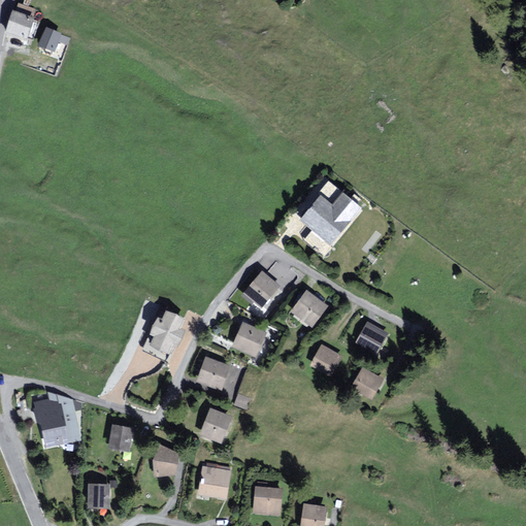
[(31,17),(11,10),(4,32),(24,38),(31,17)]
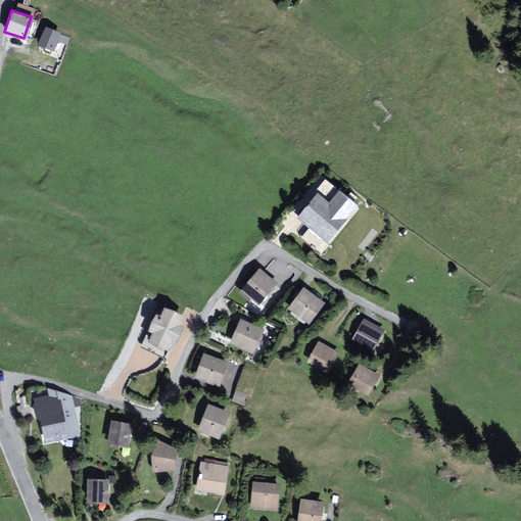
[(38,43),(45,46),(52,30),(44,27),(38,43)]
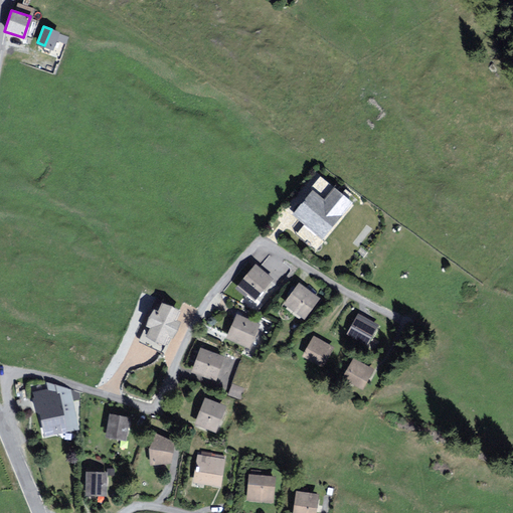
[(63,41),(65,35),(51,29),(44,45),(51,48),(55,37),(63,41)]
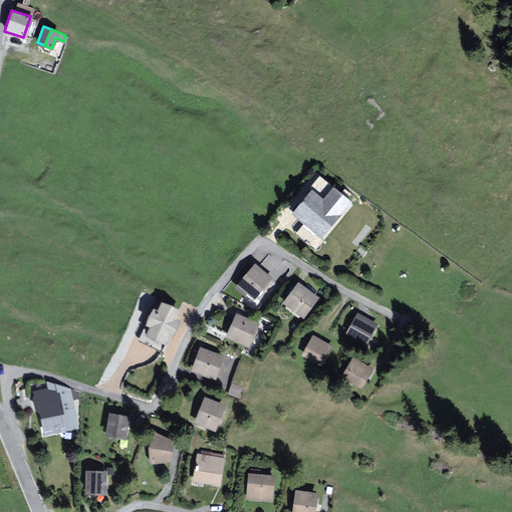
[(323,201),(310,192),(292,214),(321,237),(350,200),(334,187),(323,201)]
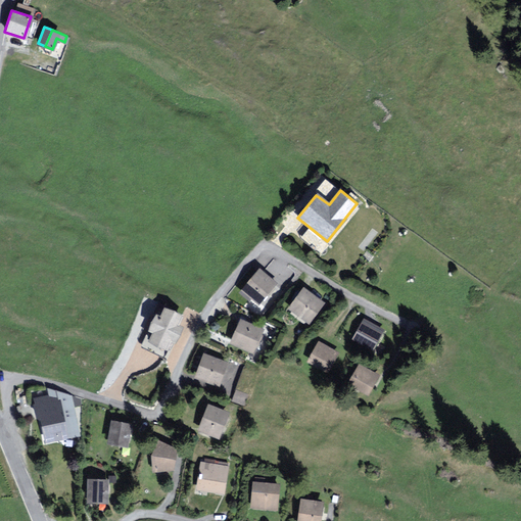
[(274,282),(258,269),(241,289),(256,302),(274,282)]
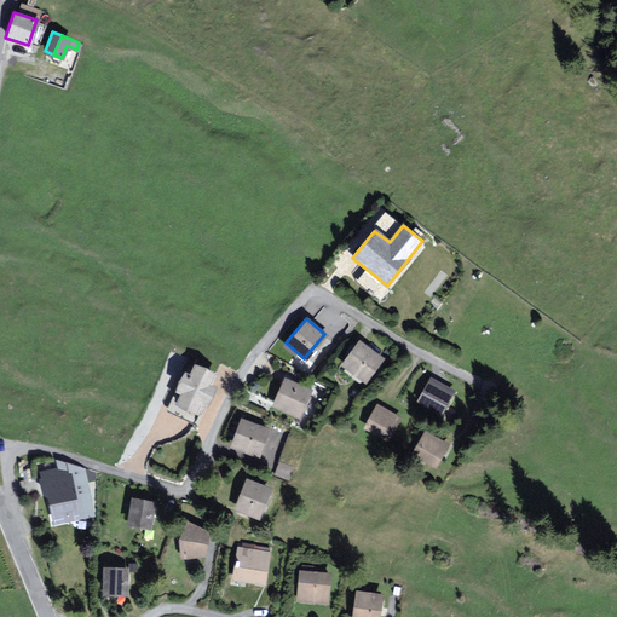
[(384,358),(358,341),(341,365),(367,382),(384,358)]
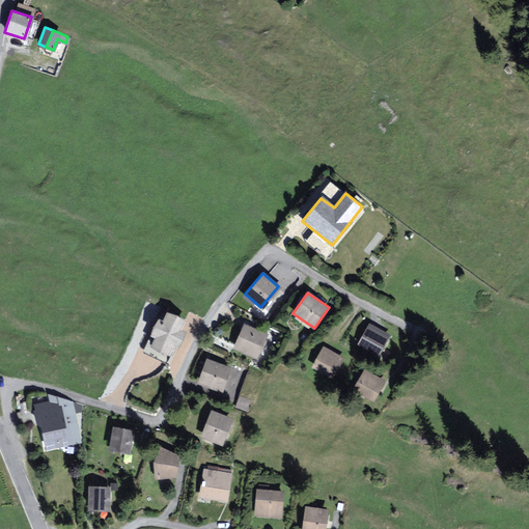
[(185,321),(166,312),(162,322),(157,319),(149,336),(155,338),(150,347),(168,356),(172,345),(176,347),(184,332),(179,330),(185,321)]
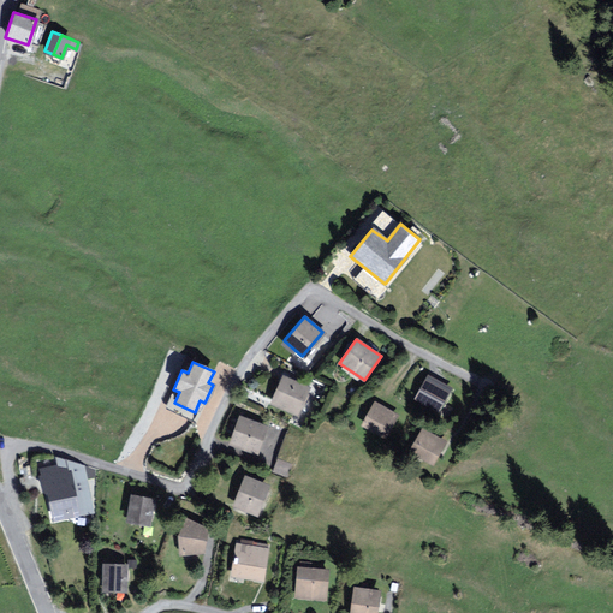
[(448,385),(427,374),(415,397),(436,408),(448,385)]
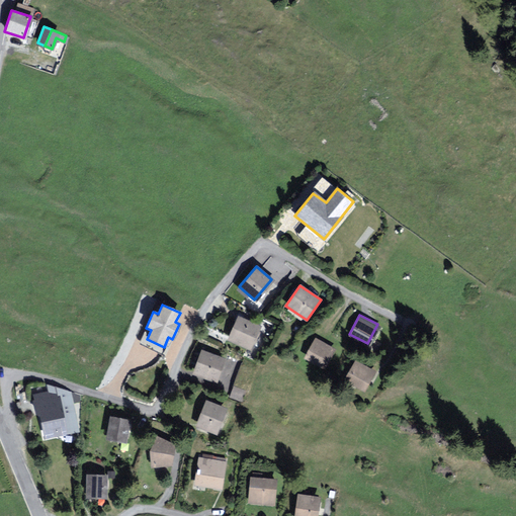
[(257,326),(238,317),(228,338),(247,347),(257,326)]
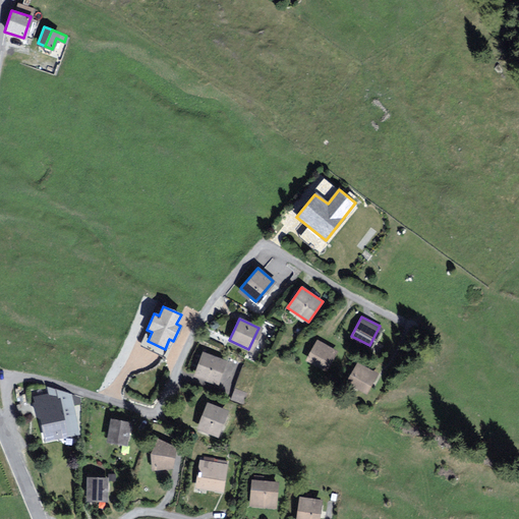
[(335,349),(316,340),(307,357),(326,367),(335,349)]
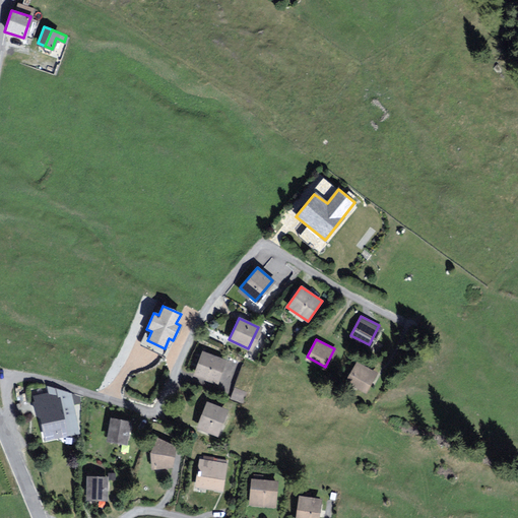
[(221,360),(201,352),(193,372),(213,380),(221,360)]
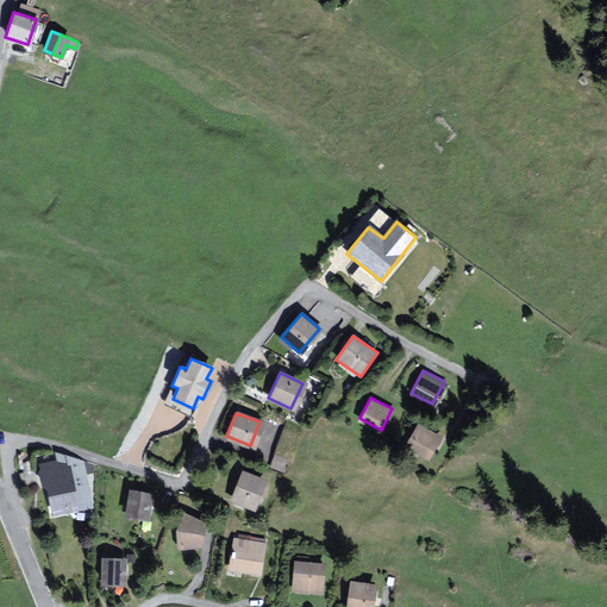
[(439,435),(418,423),(406,444),(429,456),(439,435)]
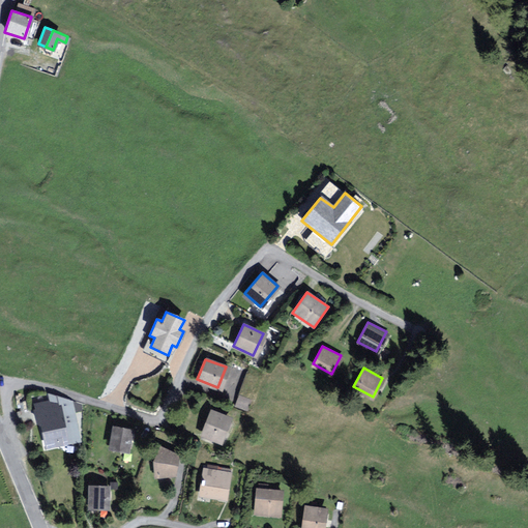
[(48,401),(33,404),(47,448),(79,442),(69,399),(47,392),(48,401)]
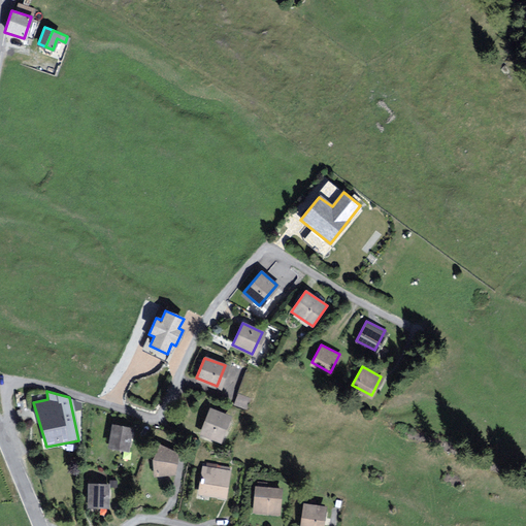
[(248,396),(238,392),(234,402),(243,406),(248,396)]
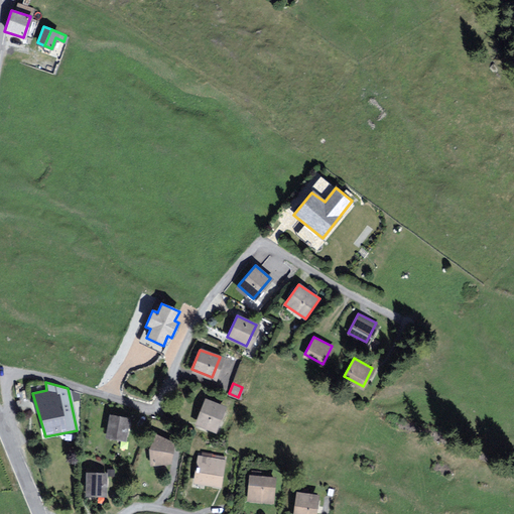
[(224,407),(206,400),(197,422),(214,429),(224,407)]
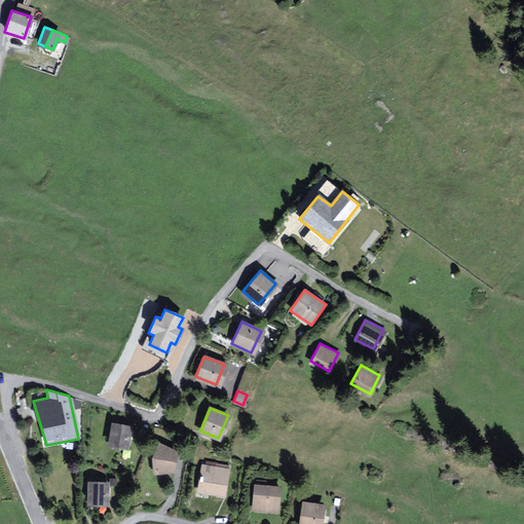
[(131,425),(111,422),(106,445),(125,449),(131,425)]
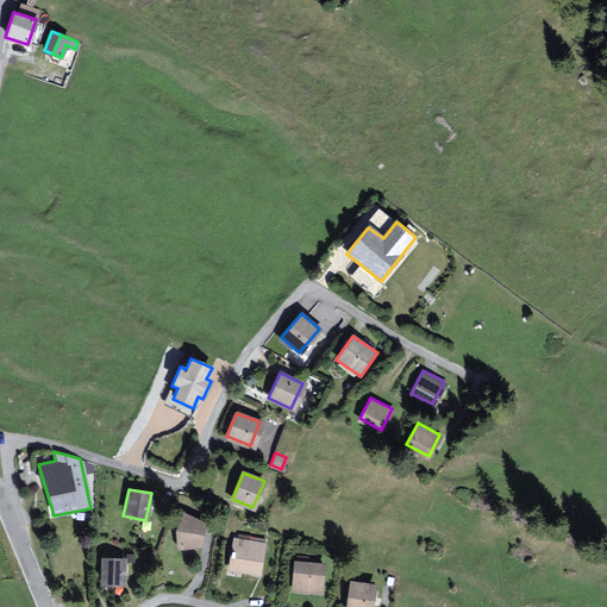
[(204,524),(180,519),(175,543),(200,548),(204,524)]
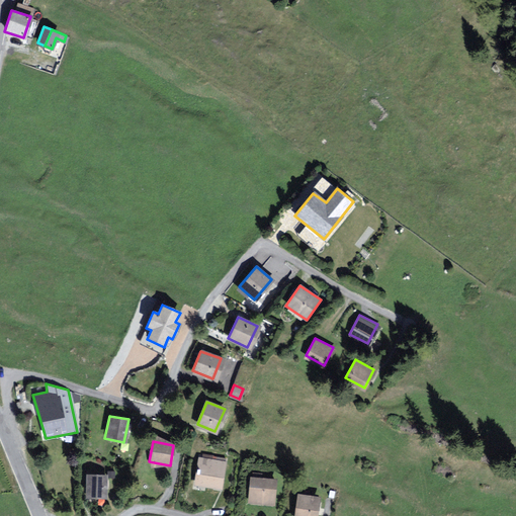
[(224,459),(199,455),(194,483),(219,487),(224,459)]
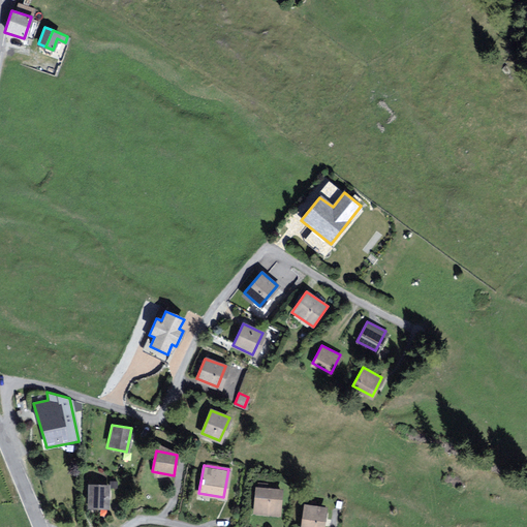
[(109,485),(87,485),(87,508),(110,508),(109,485)]
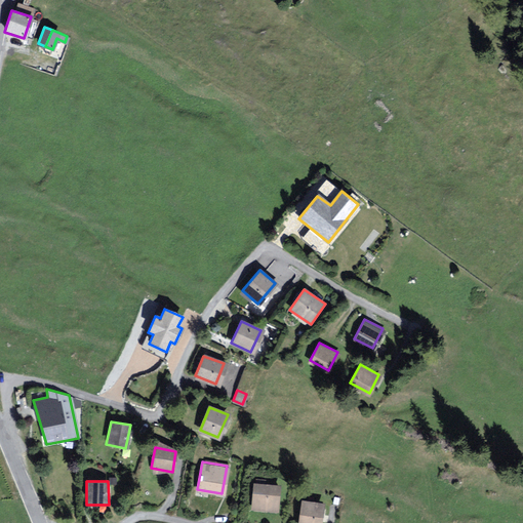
[(278,485),(253,482),(250,509),(275,512),(278,485)]
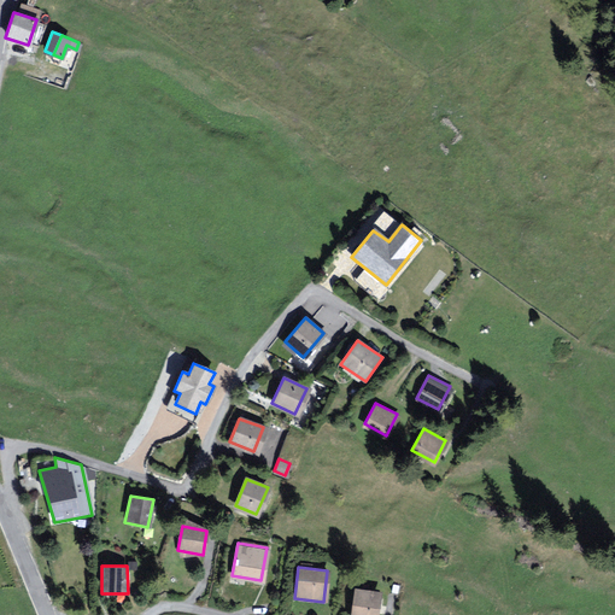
[(376,614),(380,593),(355,590),(350,614),(376,614)]
